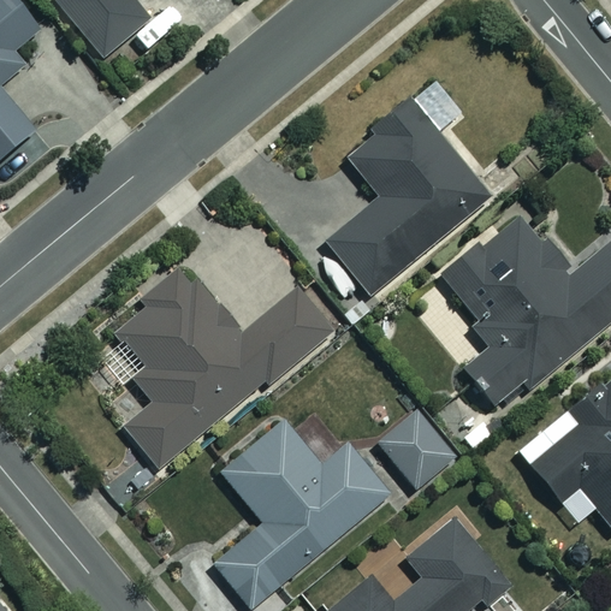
[(0,0),(0,153),(34,126),(0,84),(0,83),(23,65),(11,48),(36,28),(13,0),(0,0)]
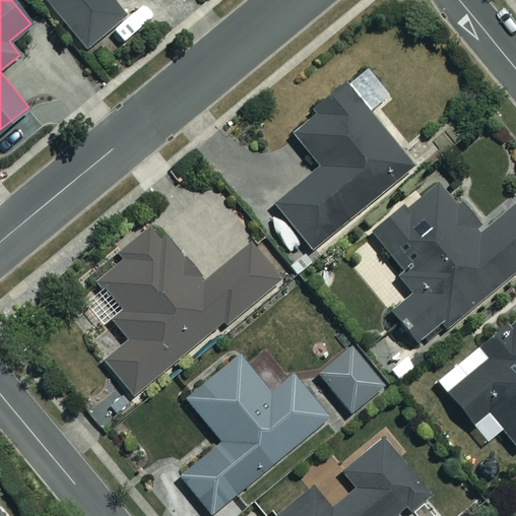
[(126,13),(115,0),(49,0),(88,46),(126,13)]
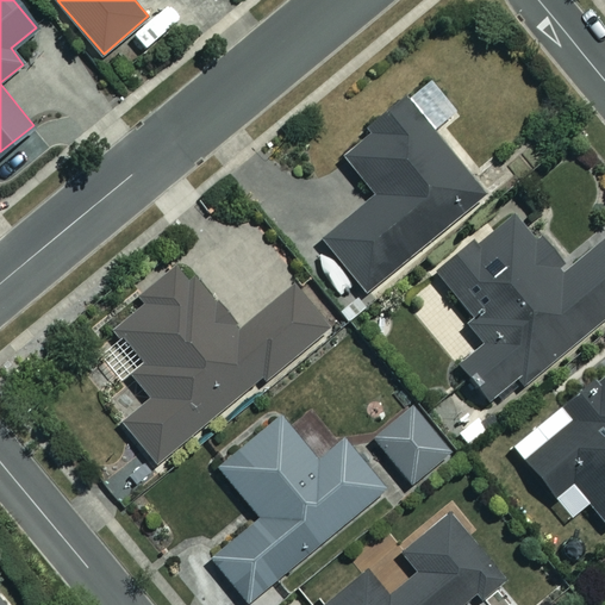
[(487,194),(405,97),(372,124),(375,129),(343,155),(376,194),(323,239),(368,293),(487,194)]
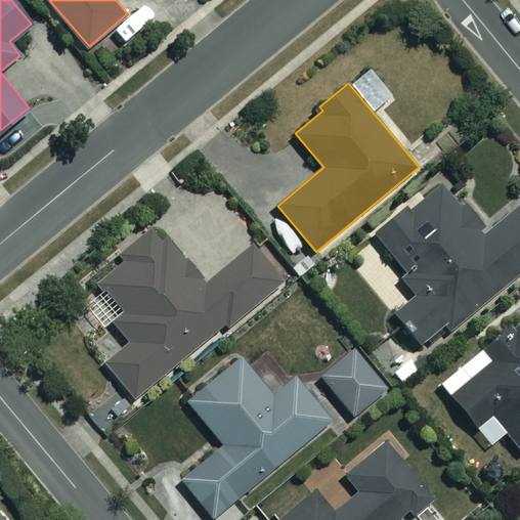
[(489,230),(447,180),(408,212),(404,208),(375,232),(423,291),(396,313),(422,345),(446,325),(451,330),(519,272),(519,206),(489,230)]
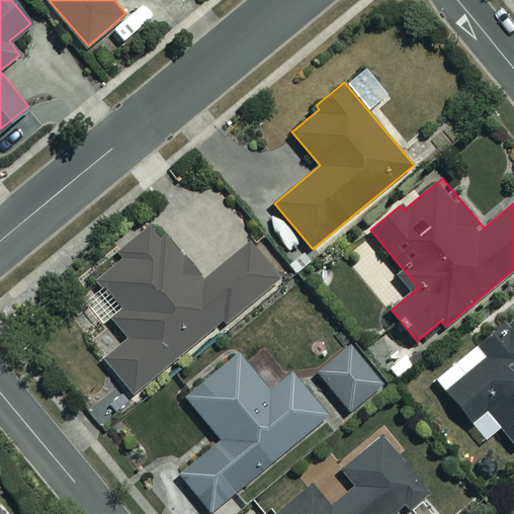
[(205,279),(157,221),(96,272),(122,304),(110,314),(129,337),(105,357),(135,393),(227,317),(229,320),(280,277),(251,241),(205,279)]
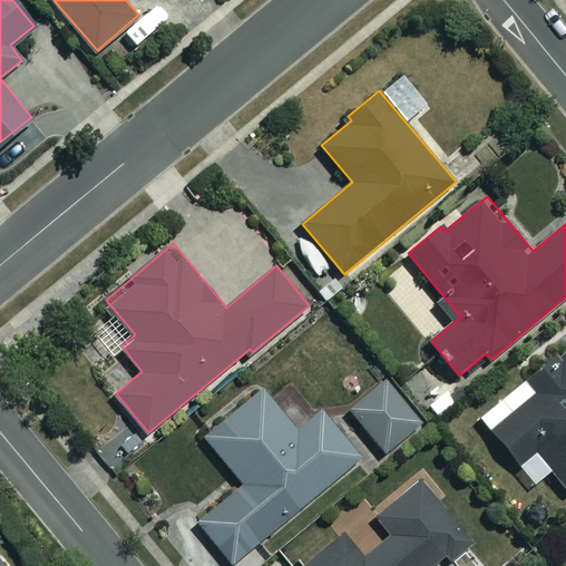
[(565,347),(526,380),(537,393),(491,430),(520,466),(537,451),(565,487),(565,347)]
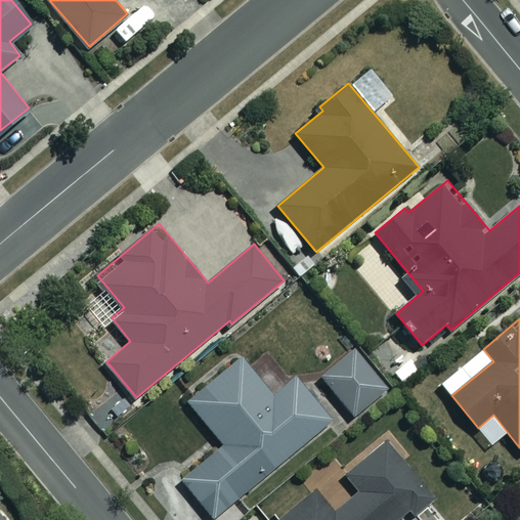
[(387,388),(357,349),(323,376),(352,414),(387,388)]
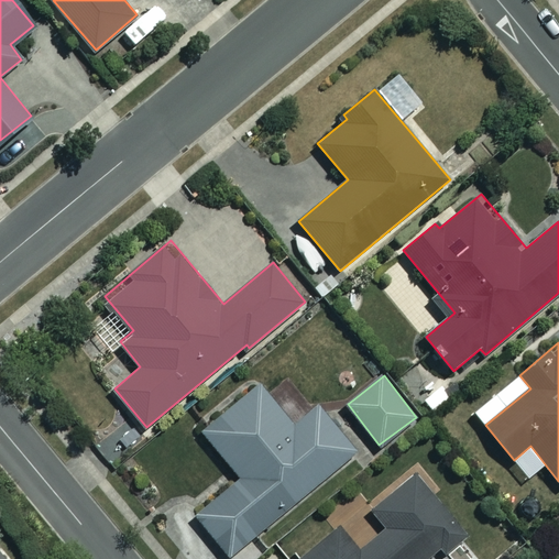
[(295,425),(259,382),(203,429),(242,477),(196,515),(230,555),(354,450),(317,406),(295,425)]
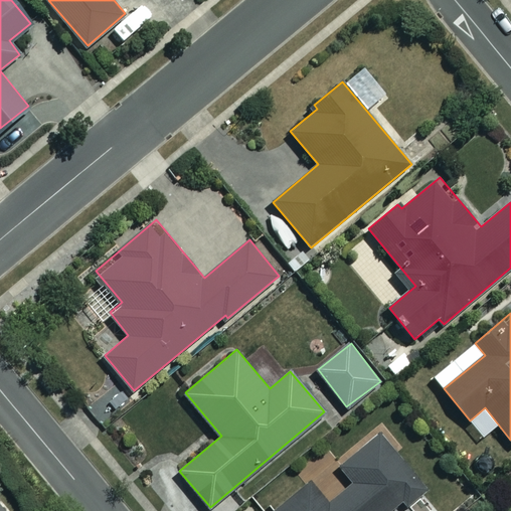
[(426,489),(380,434),(341,466),(353,481),(329,501),(313,480),(275,510),(387,510),(401,500),(406,505),(426,489)]
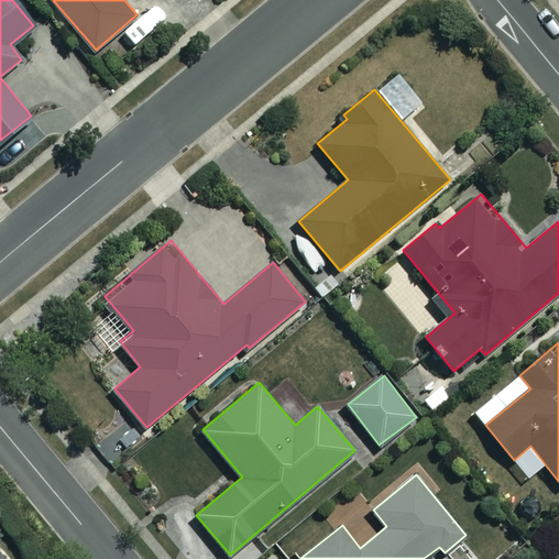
All buildings are outlined.
